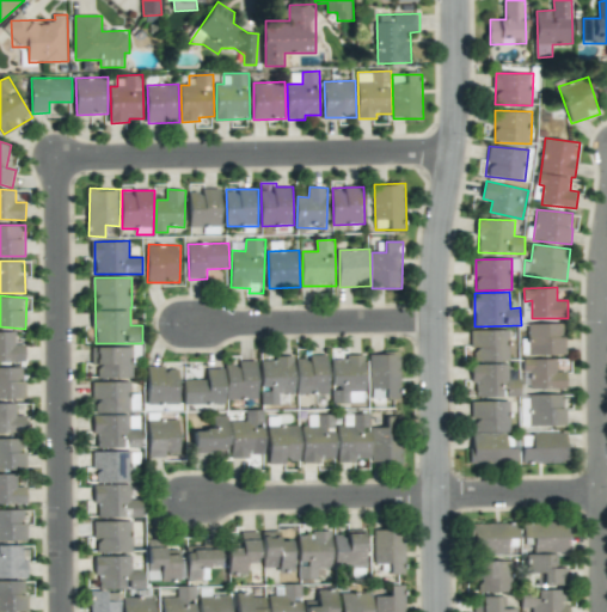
[(531,355),(568,355),(566,323),(529,324),(531,355)]
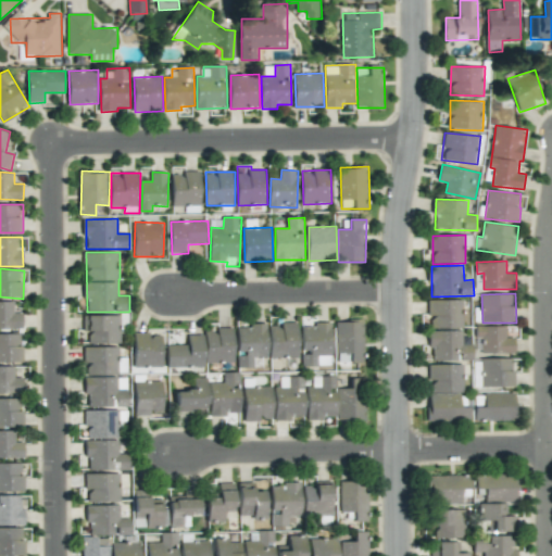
[(431,328),(464,328),(463,300),(431,300),(431,328)]
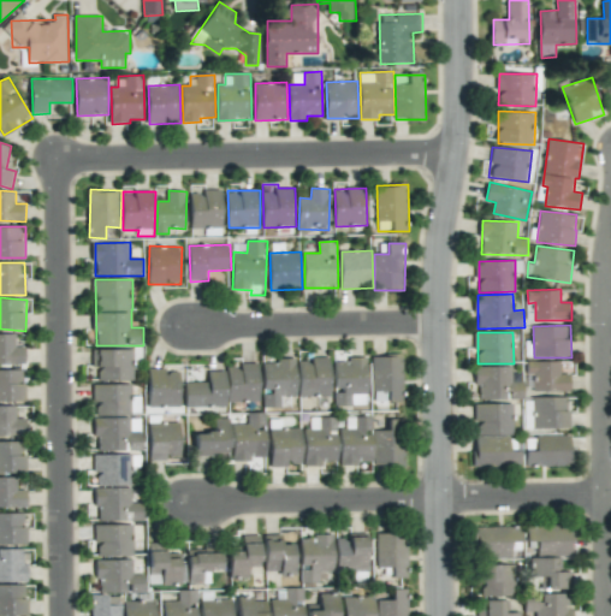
[(17,333),(0,333),(0,363),(27,363),(27,347),(17,347),(17,333)]
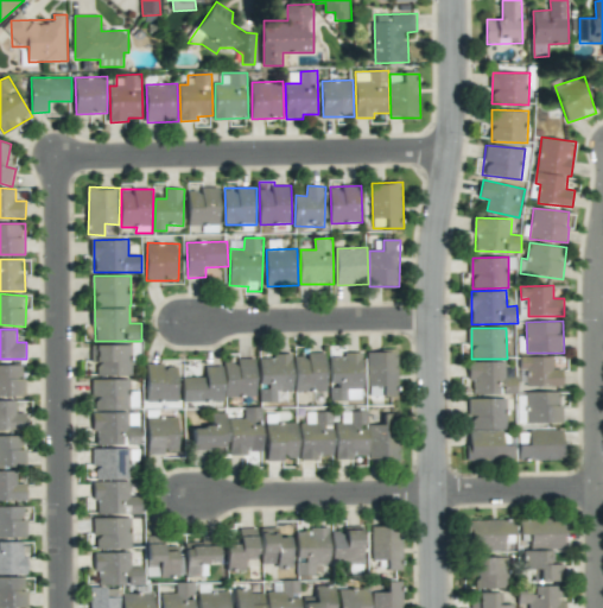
[(94,362),(99,362),(100,377),(133,375),(132,343),(93,346),(94,362)]
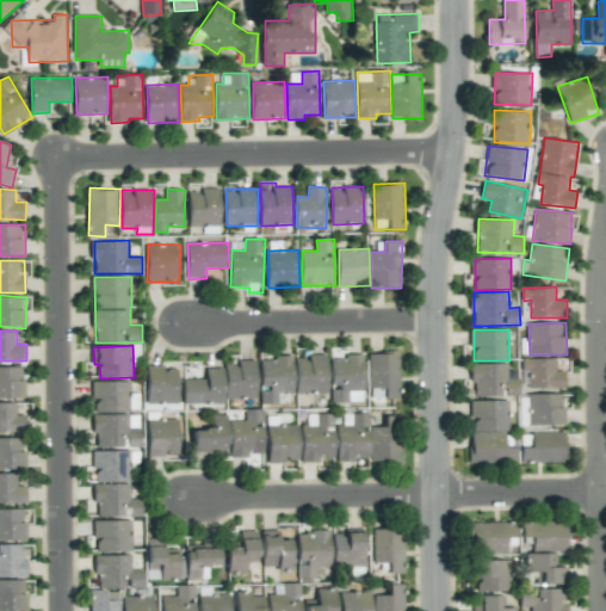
[(401,352),(370,352),(371,388),(387,388),(387,399),(402,399),(401,352)]
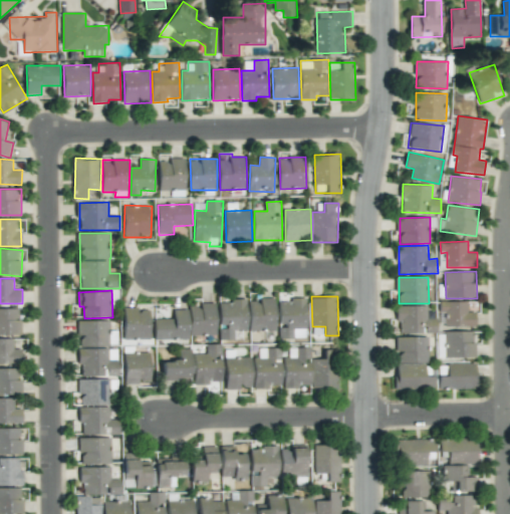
[(251,299),(251,330),(277,330),(277,299),(251,299)]
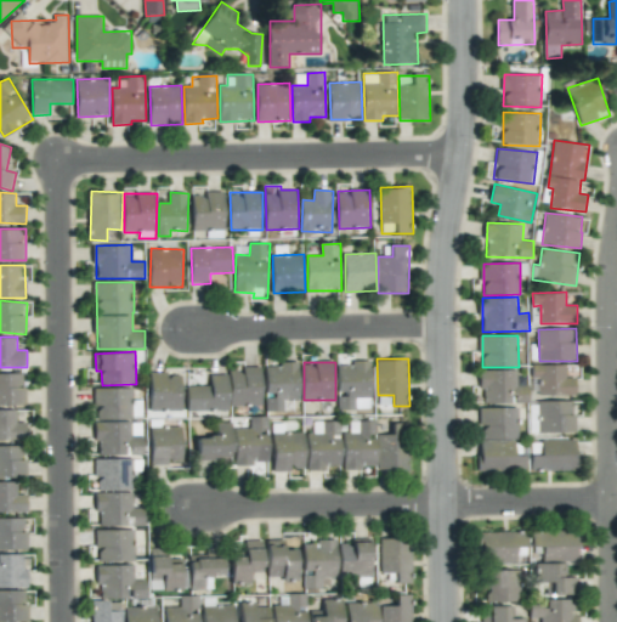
[(373,362),(339,363),(340,411),(357,411),(356,397),(373,397),(373,362)]
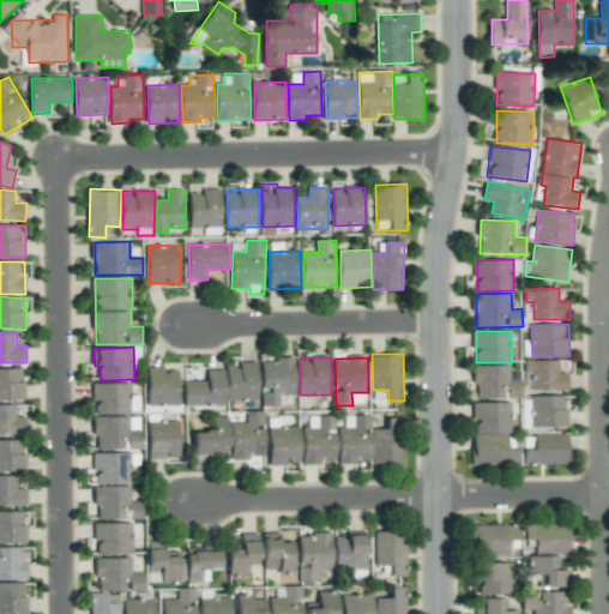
[(264,360),(264,407),(282,405),(281,393),(297,393),(296,359),(264,360)]
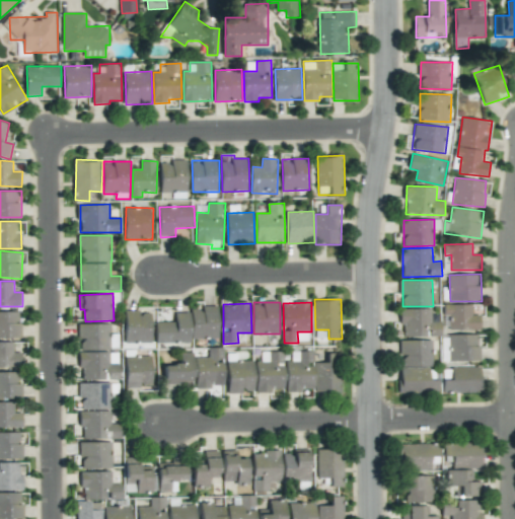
[(482,314),(474,314),(474,304),(447,304),(448,329),(482,329),(482,314)]
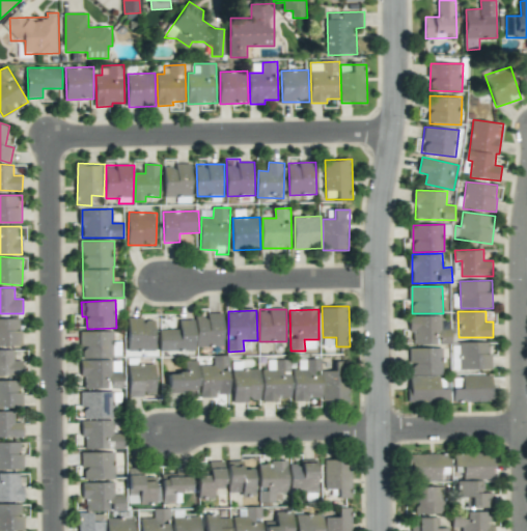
[(198,346),(225,346),(224,313),(197,314),(198,346)]
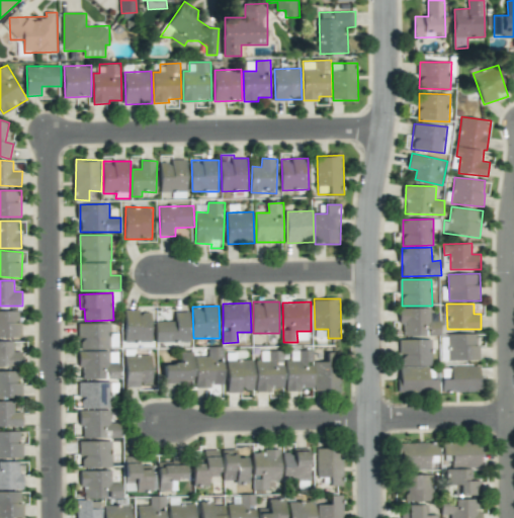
[(403,336),(441,335),(441,321),(432,321),(432,308),(402,309),(403,336)]
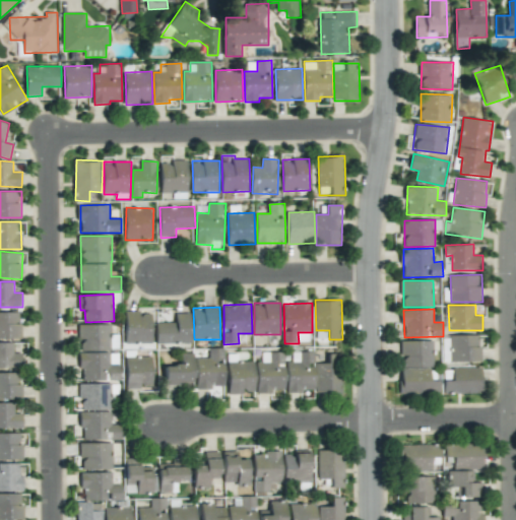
[(153,343),(153,312),(126,313),(127,344),(153,343)]
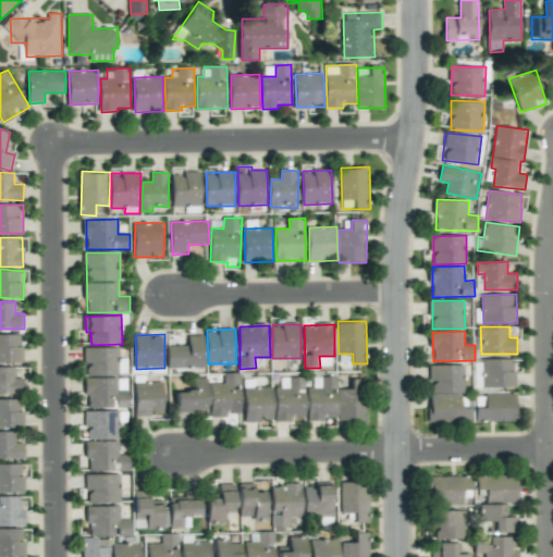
[(0,335),(0,362),(24,362),(24,336),(0,335)]
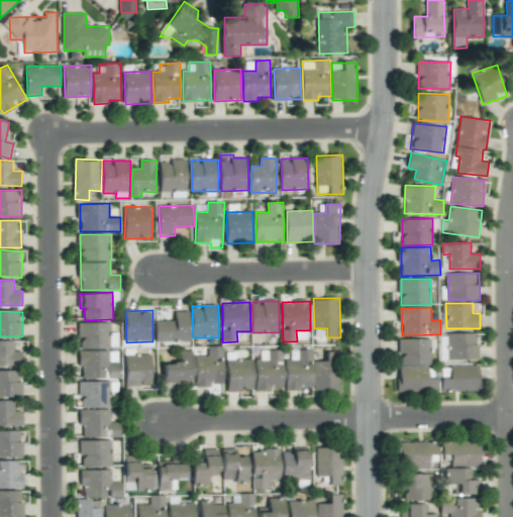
[(158,320),(158,341),(192,341),(191,311),(177,311),(177,320),(158,320)]
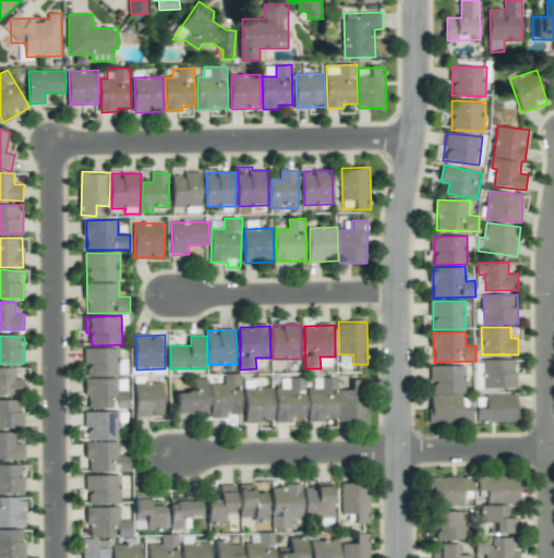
[(86,349),(87,377),(121,376),(120,348),(86,349)]
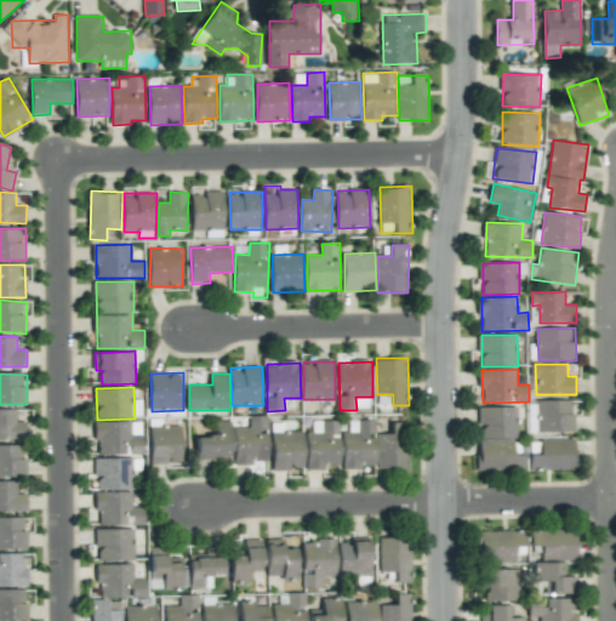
[(576,432),(576,400),(530,402),(530,433),(576,432)]
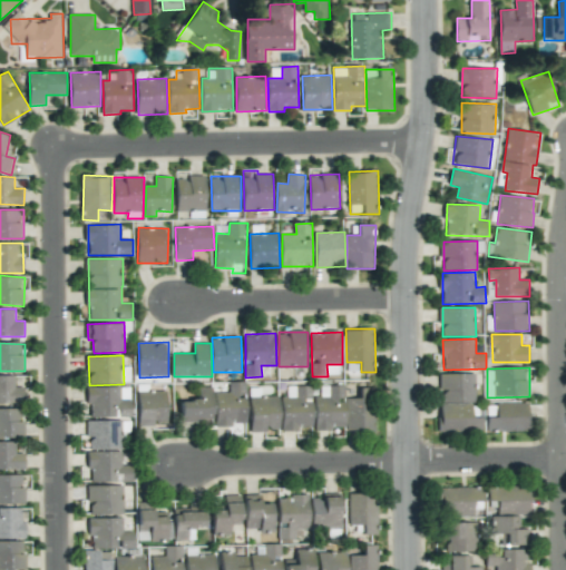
[(443,374),(442,402),(477,403),(477,374),(443,374)]
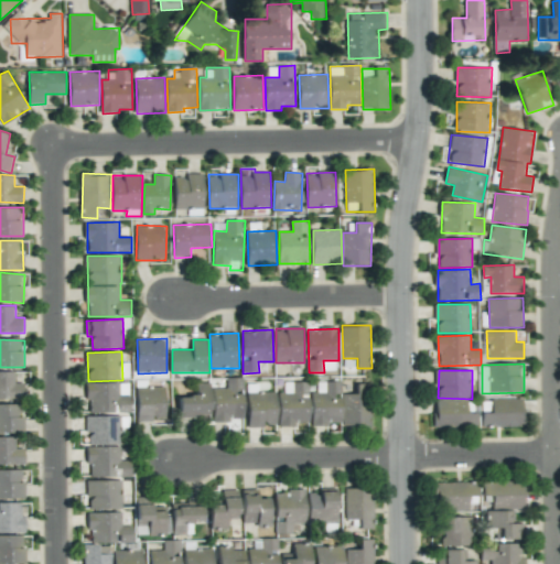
[(0,371),(0,399),(25,400),(25,383),(17,383),(17,371),(0,371)]
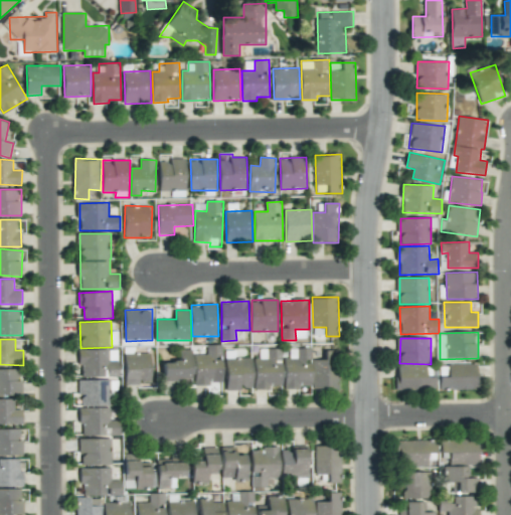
[(165,381),(195,380),(195,385),(211,385),(211,382),(223,381),(223,345),(208,345),(208,355),(193,355),(193,350),(181,350),(181,361),(165,361),(165,381)]
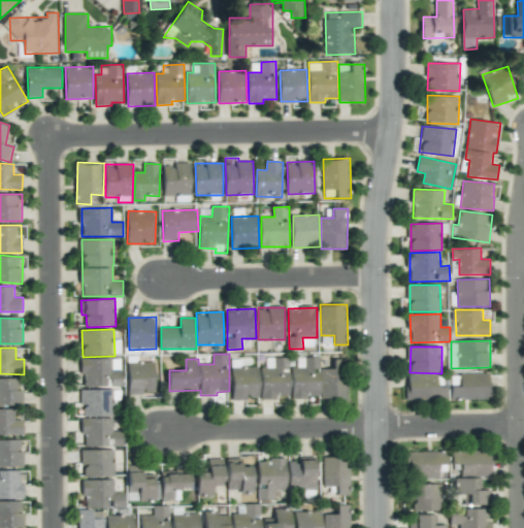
[(350,398),(349,359),(334,359),(334,368),(322,369),(321,357),(298,358),(298,367),(292,368),(293,399),(308,399),(350,398)]
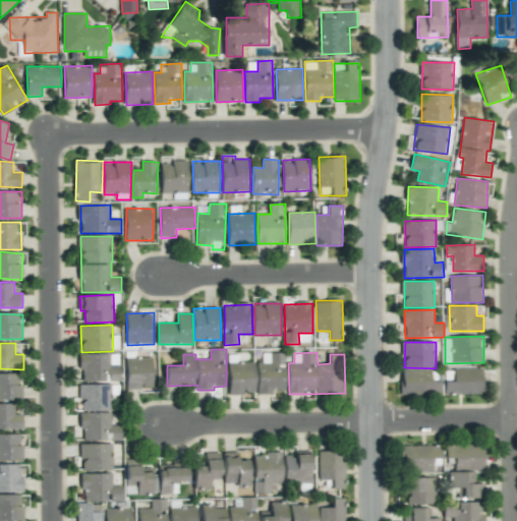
[(81,353),(82,382),(122,381),(121,366),(112,366),(112,353),(81,353)]
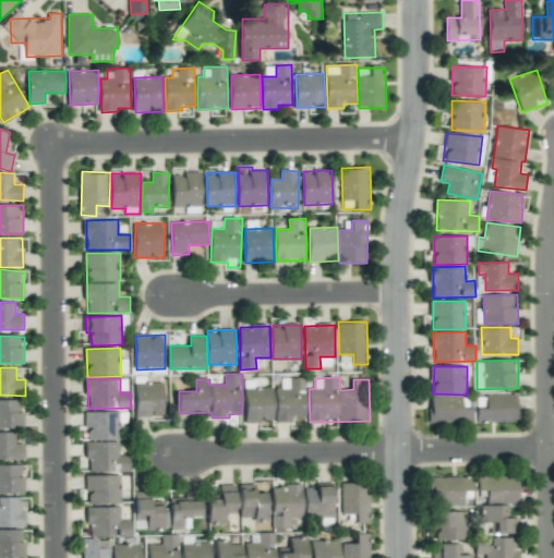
[(282,378),(282,388),(277,388),(278,421),(308,421),(306,378),(282,378)]
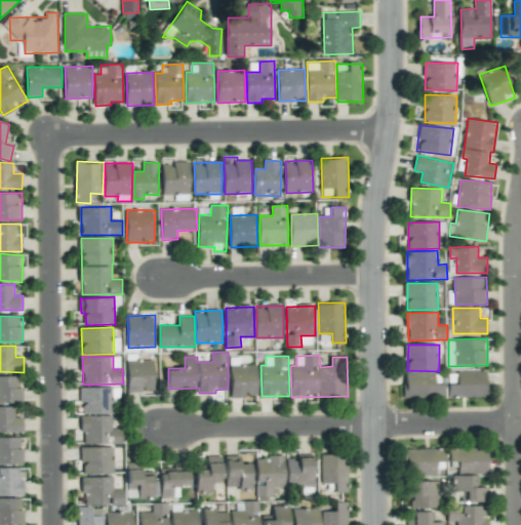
[(128,391),(155,392),(156,360),(129,360),(128,391)]
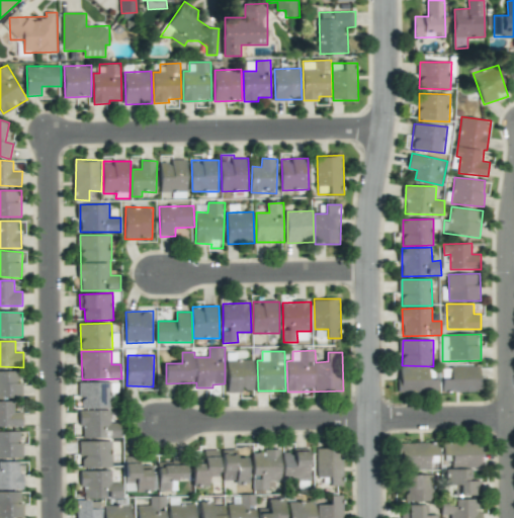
[(229,392),(256,392),(255,360),(229,360),(229,392)]
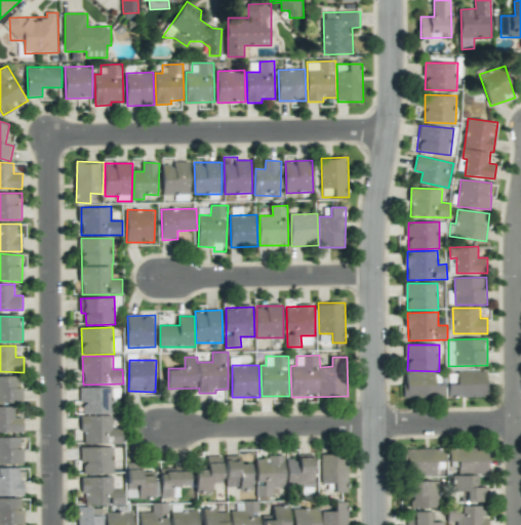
[(449,372),(449,398),(488,397),(487,371),(449,372)]
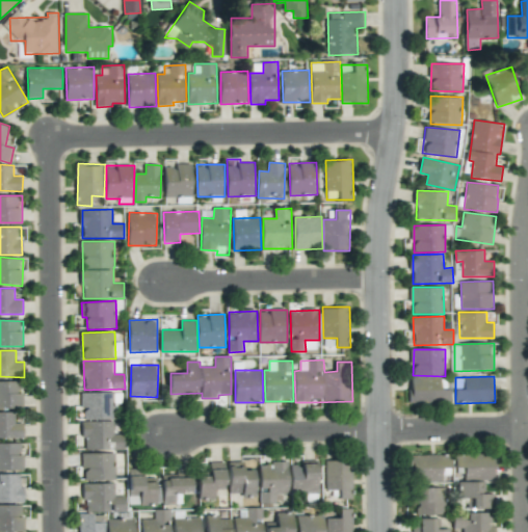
[(412,403),(452,403),(452,377),(411,377),(412,403)]
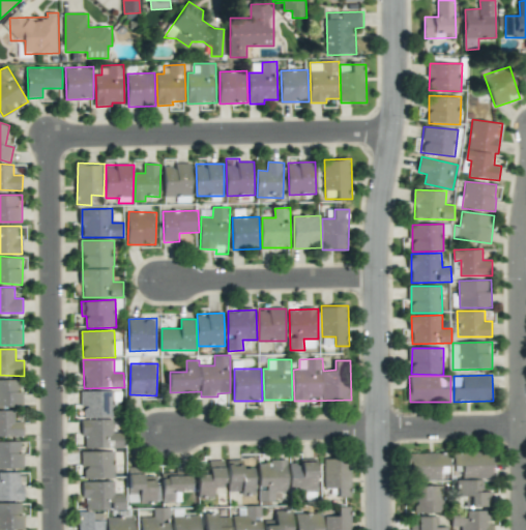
[(23,380),(0,379),(0,407),(23,407),(23,380)]
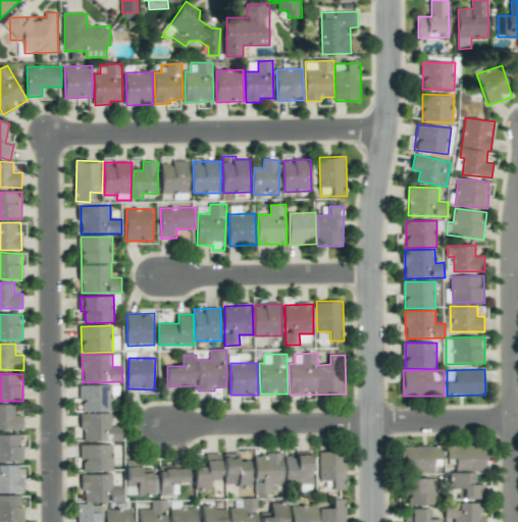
[(83,412),(112,412),(112,384),(82,385),(83,412)]
